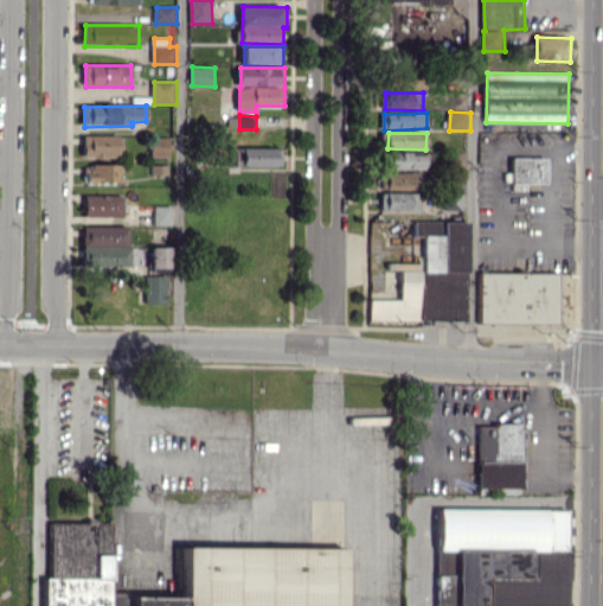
[(121,136),(85,136),(85,159),(121,158),(121,136)]
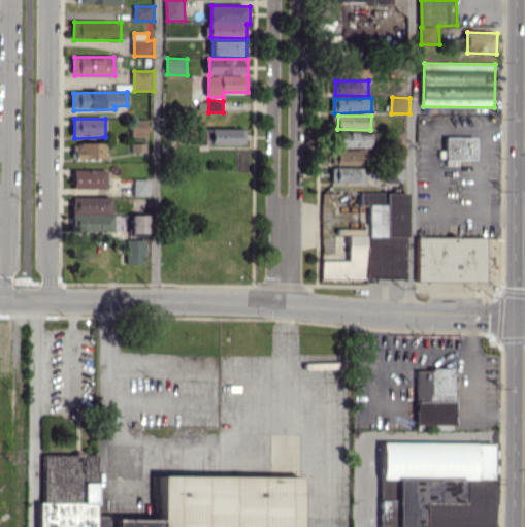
[(148,153),(148,138),(150,138),(150,120),(133,120),(134,153),(148,153)]
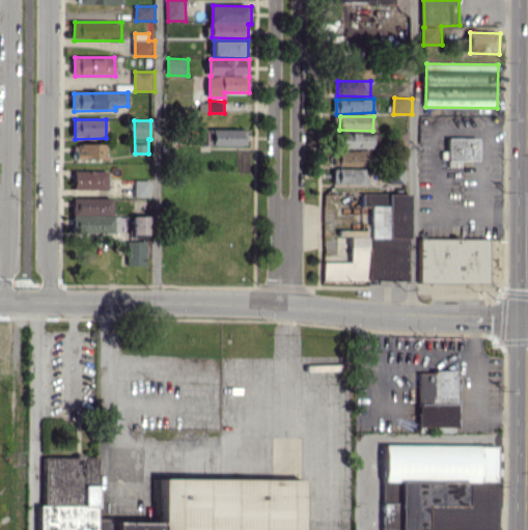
[(248,146),(248,130),(202,131),(203,147),(248,146)]
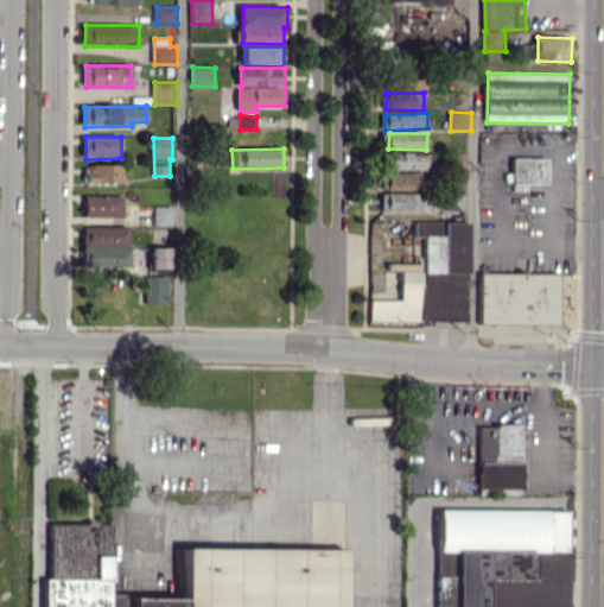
[(428,170),(428,155),(387,153),(387,170),(428,170)]
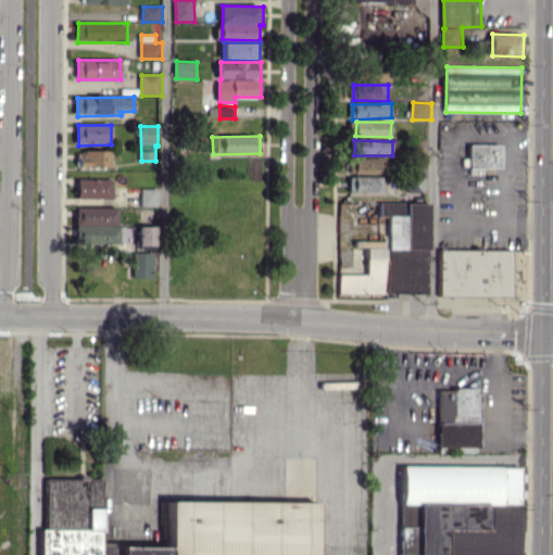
[(503,168),(504,146),(472,144),(470,168),(503,168)]
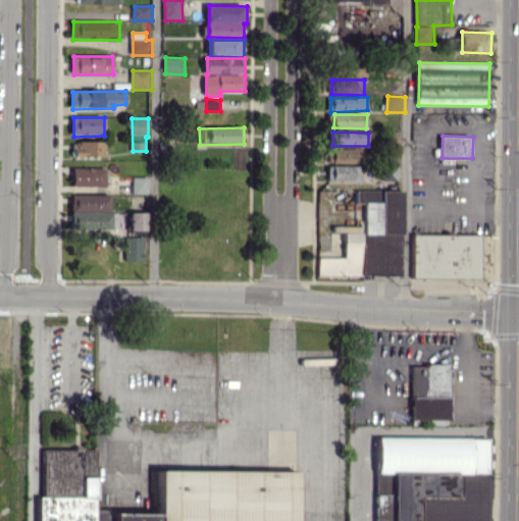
[(106,143),(76,142),(76,157),(105,158),(106,143)]
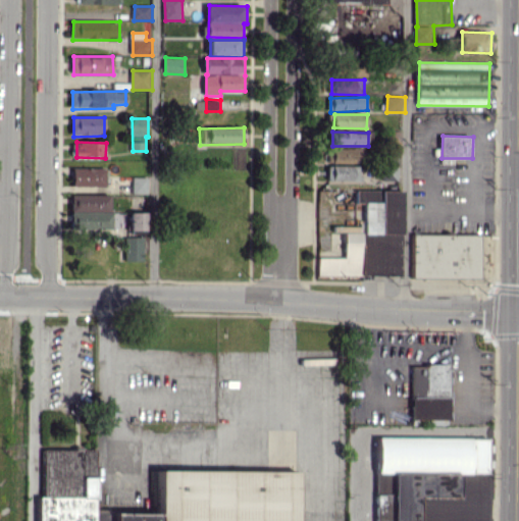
[(329,163),(365,163),(365,149),(330,149),(329,163)]
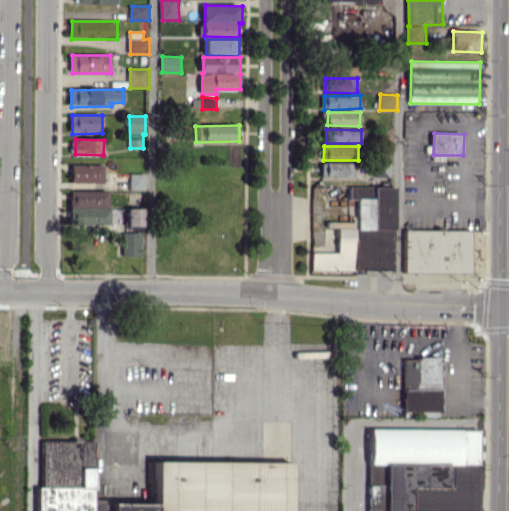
[(354,177),(354,162),(323,163),(324,178),(354,177)]
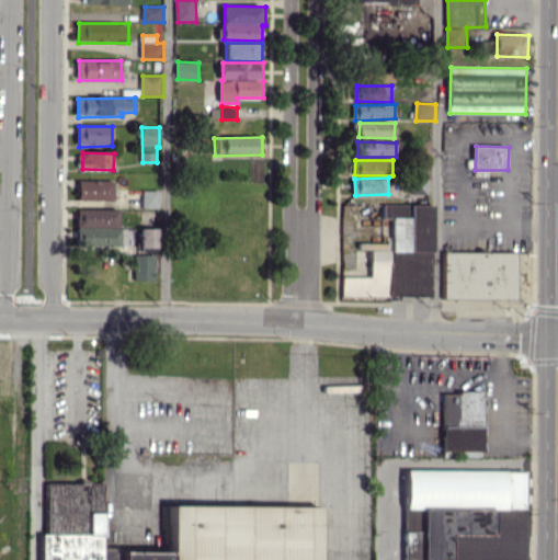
[(116,202),(116,181),(80,181),(80,202),(116,202)]
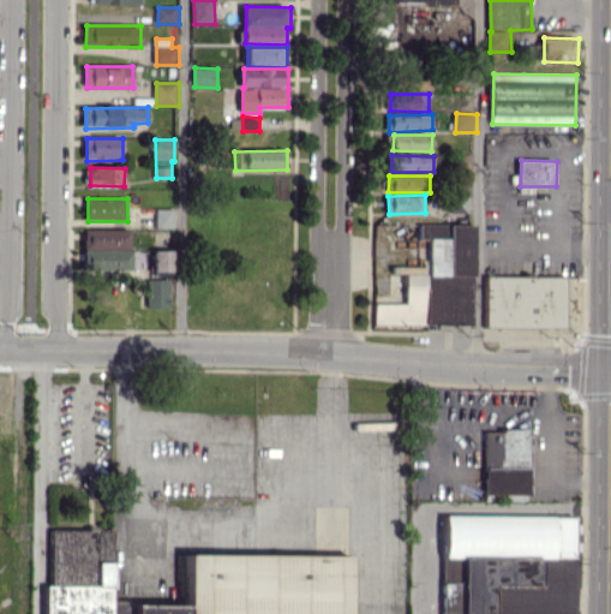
[(472,198),(454,198),(453,214),(472,214),(472,198)]
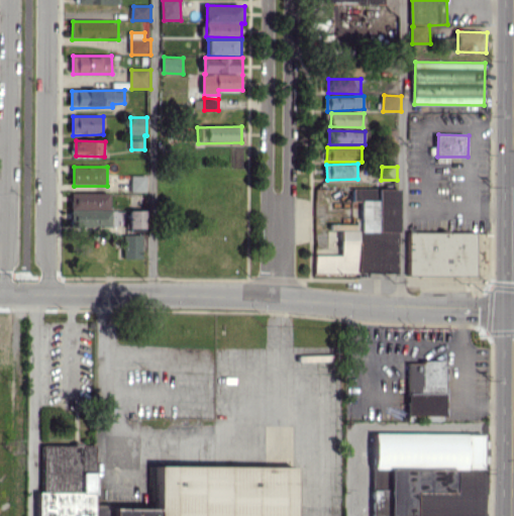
[(148,192),(148,176),(134,176),(133,192),(148,192)]
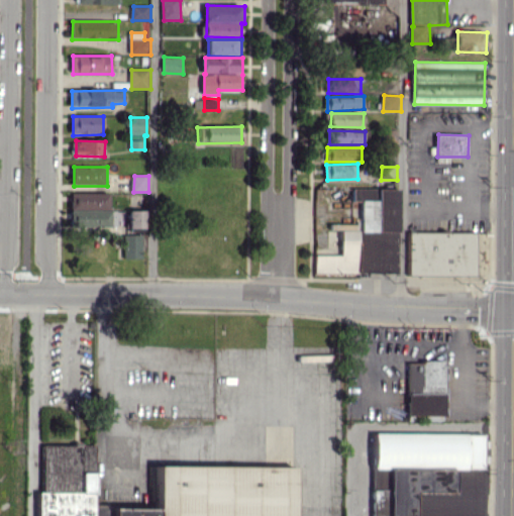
[(400,189),(355,189),(355,201),(363,202),(363,225),(330,225),(330,231),(343,231),(343,256),(318,255),(317,273),(400,274),(400,189)]
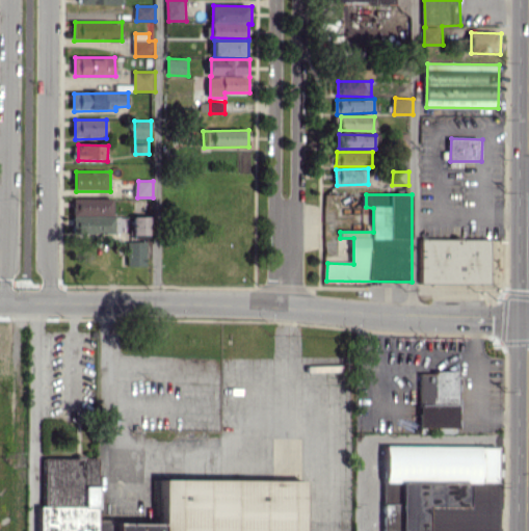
[(151,236),(151,217),(135,217),(135,235),(151,236)]
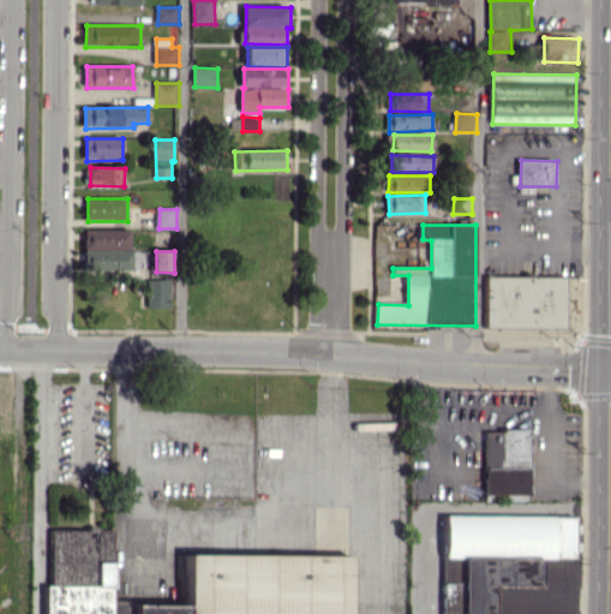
[(568,278),(489,276),(489,328),(568,329),(568,278)]
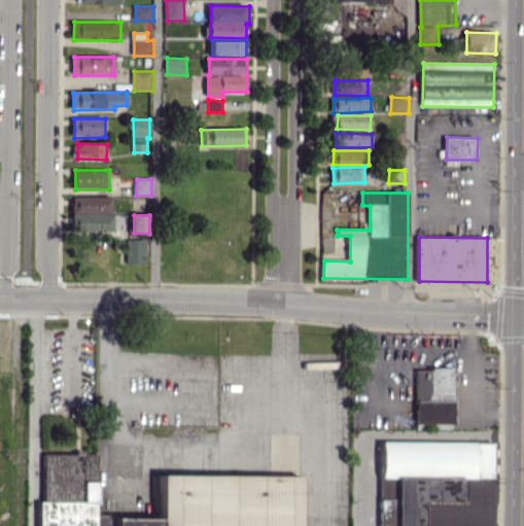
[(130,265),(147,265),(147,240),(129,240),(130,265)]
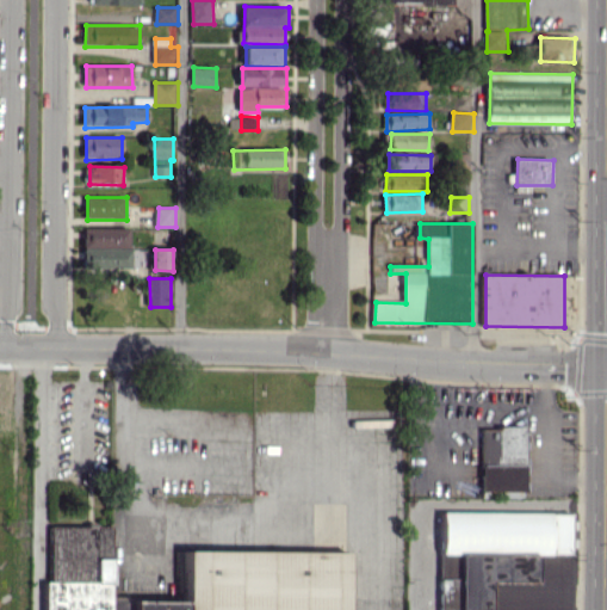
[(527,492),(528,429),(484,427),(483,491),(527,492)]
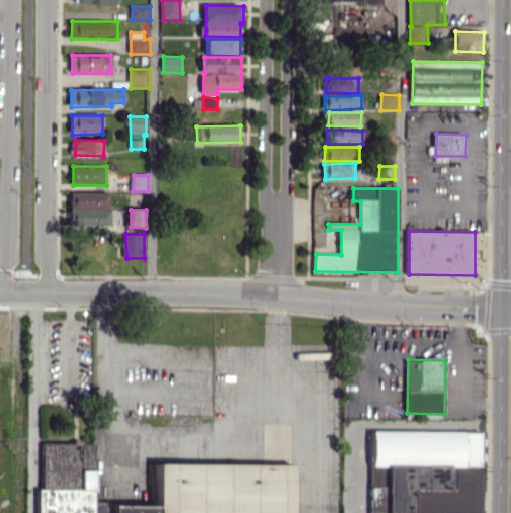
[(481,433),(373,431),(371,512),(414,512),(415,491),(452,491),(452,466),(481,467),(481,433)]
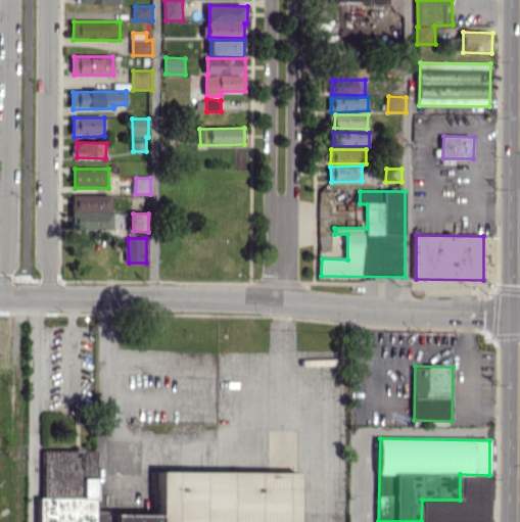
[(105,521),(106,513),(94,513),(95,452),(43,452),(41,521),(105,521)]
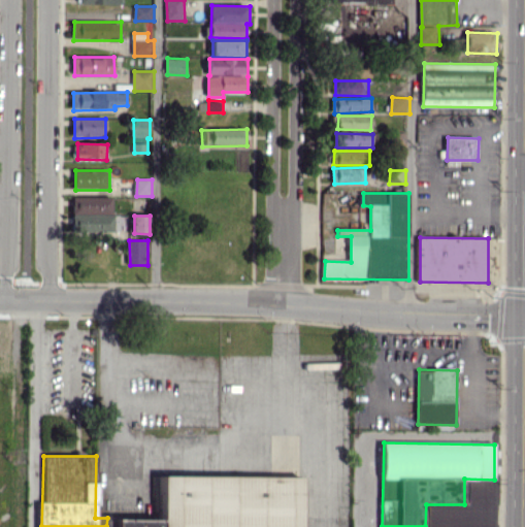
[(106,526),(107,518),(156,519),(157,479),(303,482),(302,526),(106,526)]
